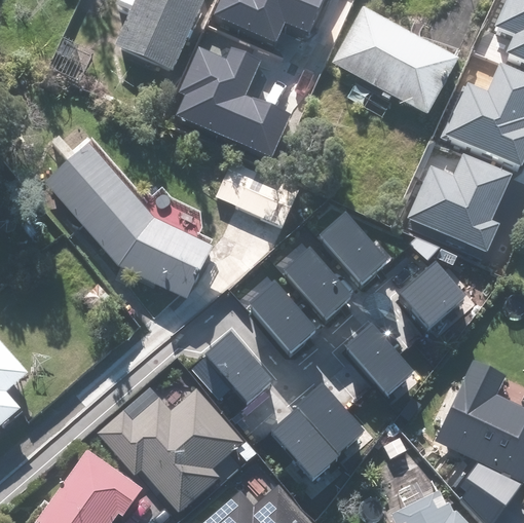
[(115,0),(112,5),(127,12),(112,43),(174,73),(208,2),(203,0),(115,0)]
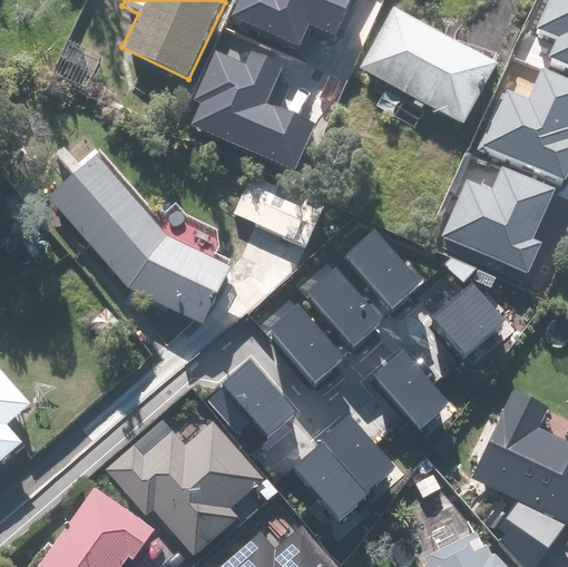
[(236,0),(232,11),(295,40),(304,21),(333,33),(348,0),(236,0)]
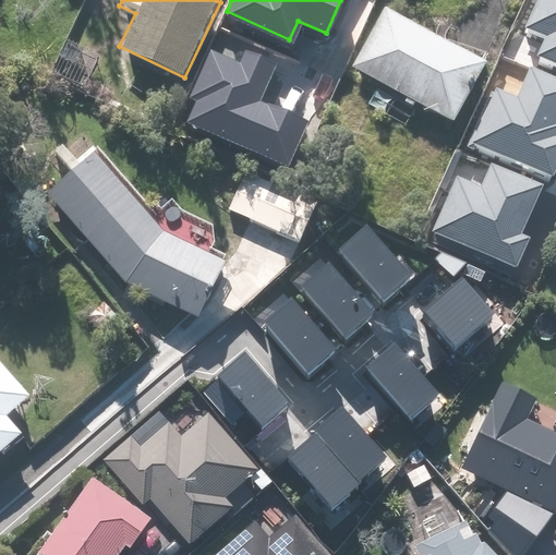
[(526,61),(555,72),(555,0),(538,0),(526,31),(536,35),(526,61)]
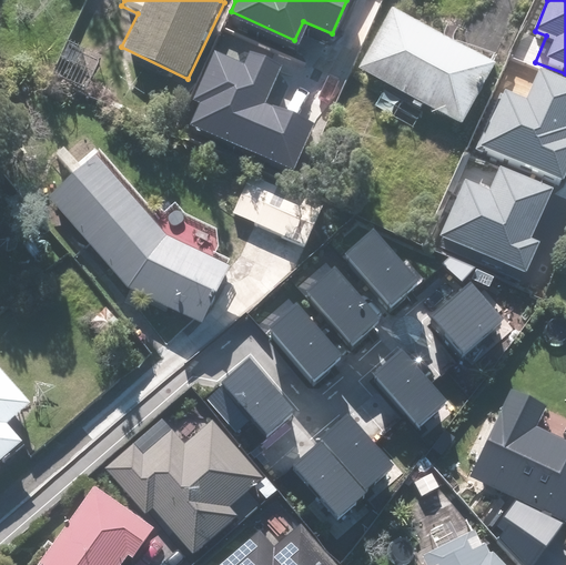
[(383,83),(370,107),(413,129),(425,104),(468,127),(501,62),(390,6),(357,70),(383,83)]
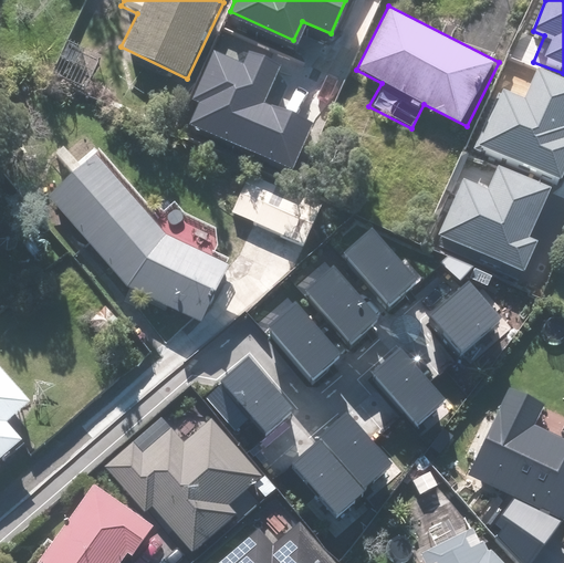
[(198,98),(188,120),(289,166),(310,120),(260,96),(275,62),(248,49),(241,63),(211,50),(190,95),(198,98)]
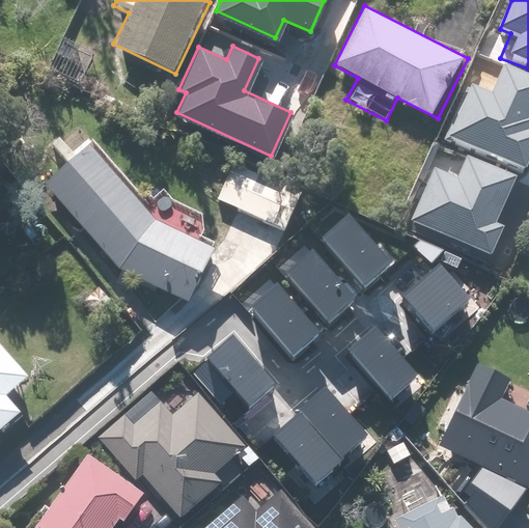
[(528,130),(525,129),(528,116),(528,82),(503,73),(491,103),(466,92),(447,140),(525,170),(528,158),(528,130)]
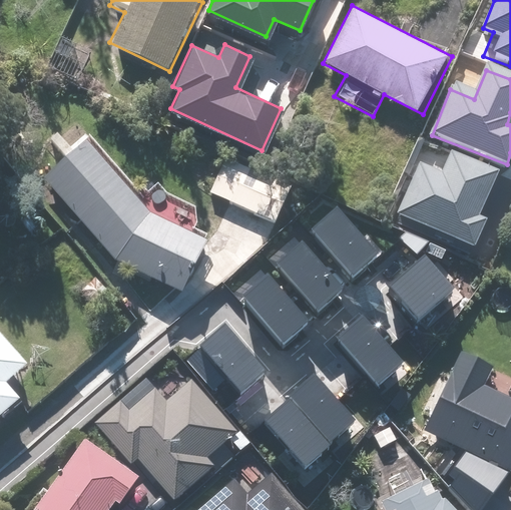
[(92,143),(48,182),(115,259),(185,299),(214,246),(151,211),(92,143)]
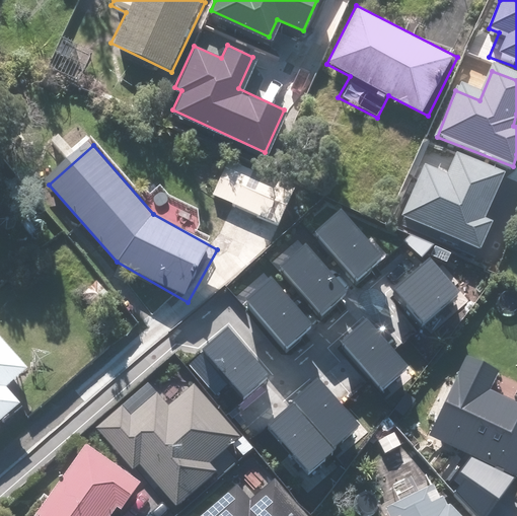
[(500,171),(453,155),(447,174),(417,164),(395,225),(471,252),(500,171)]
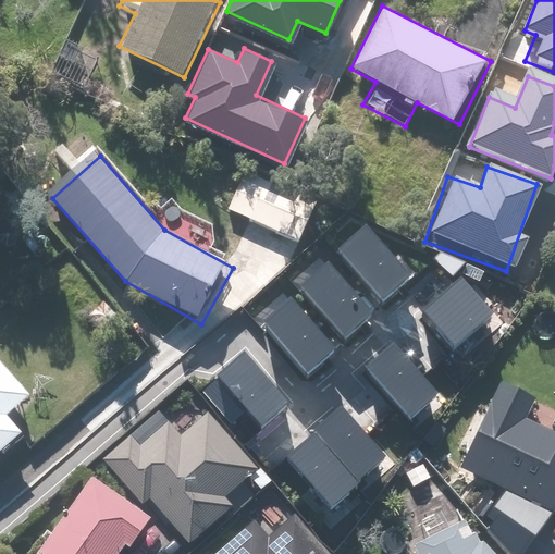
[(318,201),(246,169),(227,210),(299,243),(318,201)]
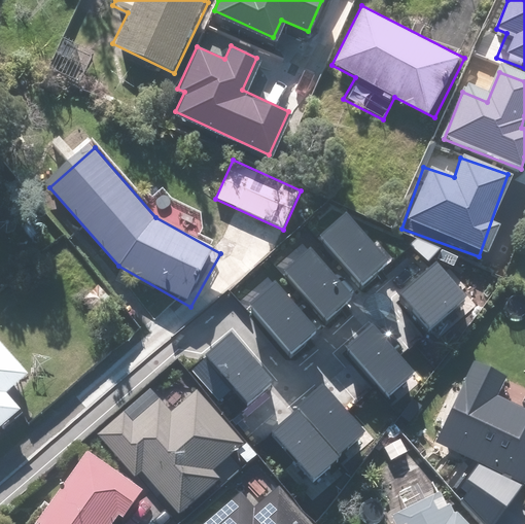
[(339,209),(313,232),(362,285),(387,263),(339,209)]
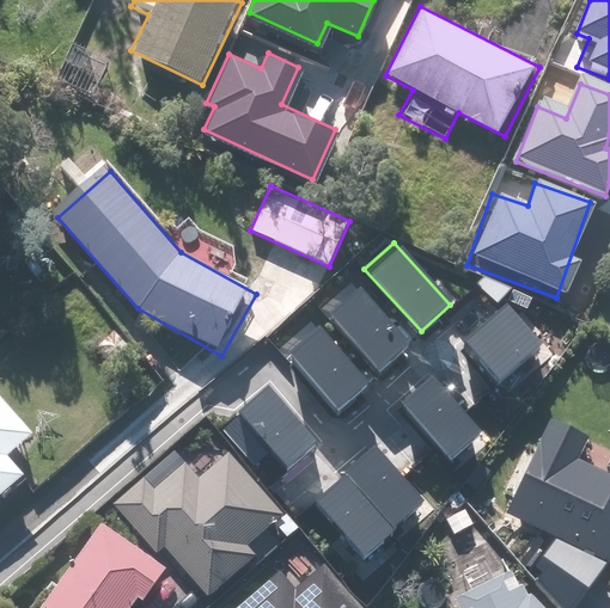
[(352,286),(323,312),(380,374),(409,348),(352,286)]
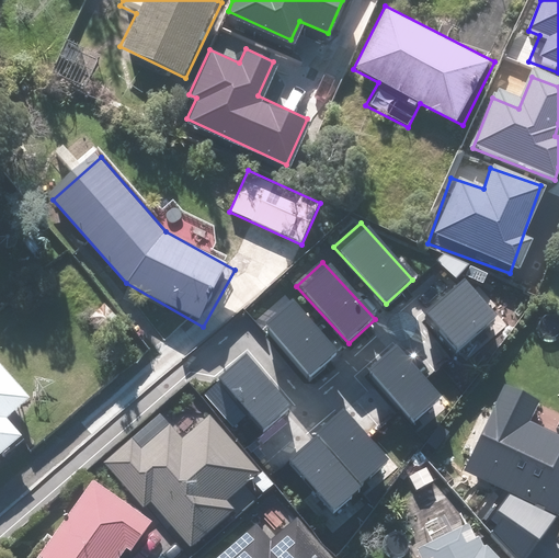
[(459,277),(422,315),(456,349),(492,312),(459,277)]
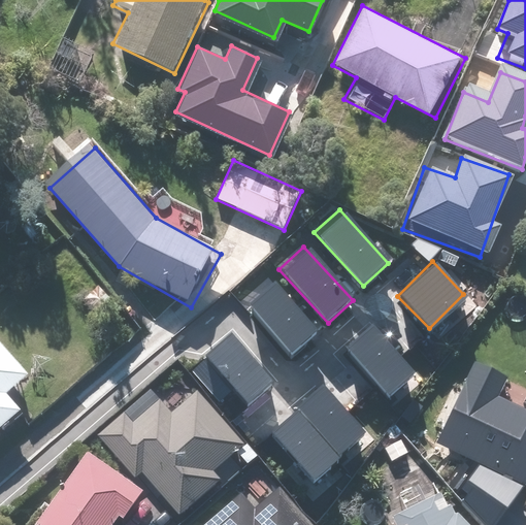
[(269,279),(243,301),(293,355),(318,332),(269,279)]
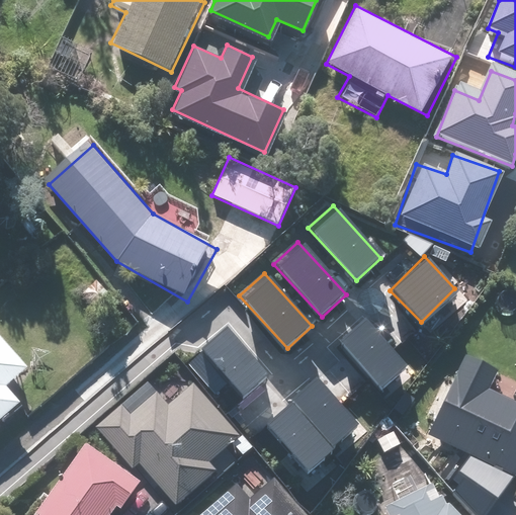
[(362,312),(334,334),(376,388),(405,365),(362,312)]
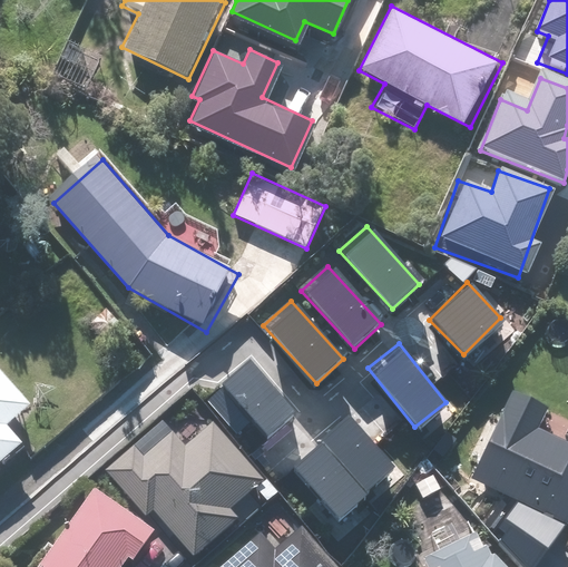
[(217,383),(262,438),(293,412),(248,358),(217,383)]
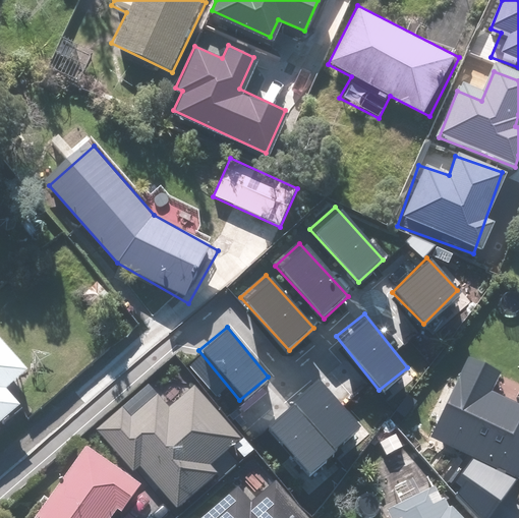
[(0,427),(24,406),(10,389),(33,368),(0,331),(0,427)]
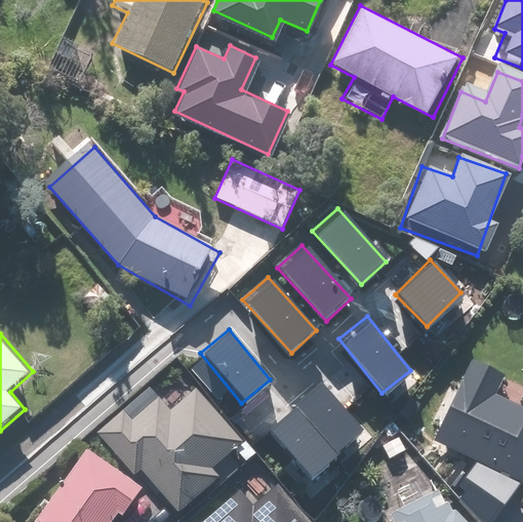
[(522,479),(522,403),(496,392),(505,372),(474,359),(437,444),(470,458),(453,489),(488,519),(519,477),(522,479)]
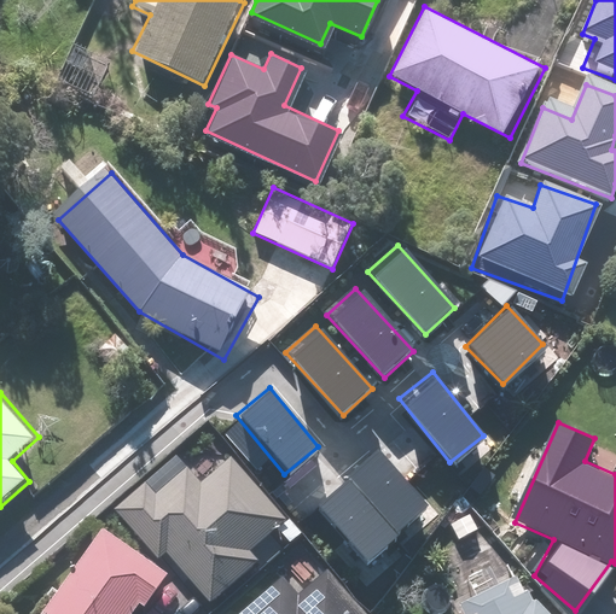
[(166,553),(213,604),(261,561),(251,551),(286,520),(228,455),(201,480),(174,450),(112,506),(160,559),(166,553)]
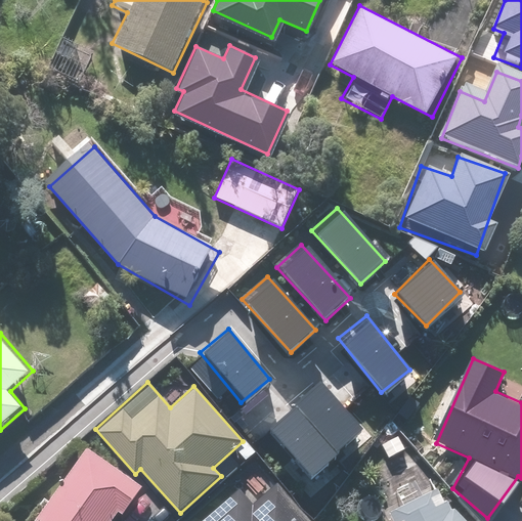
[(315,382),(292,403),(334,451),(357,430),(315,382)]
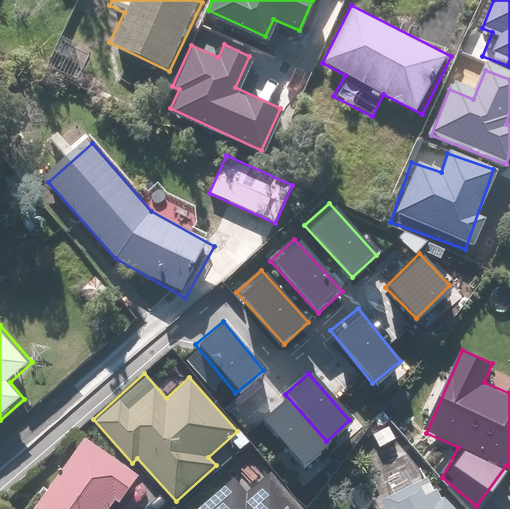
[(299,464),(326,441),(285,394),(258,417),(299,464)]
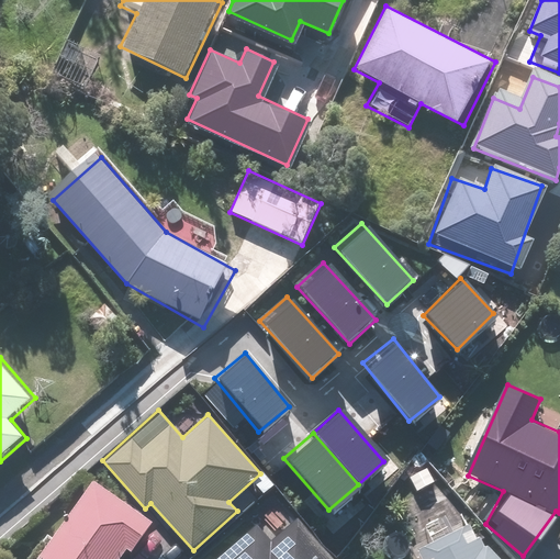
[(134,556),(156,524),(91,480),(37,558),(125,558),(130,552),(134,556)]
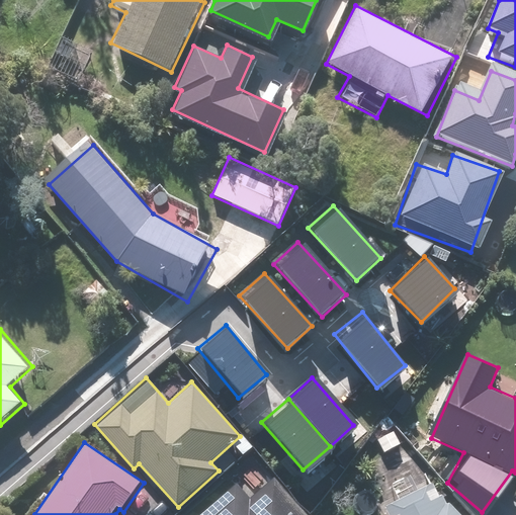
[(308,514),(274,476),(248,498),(235,483),(196,514),(308,514)]
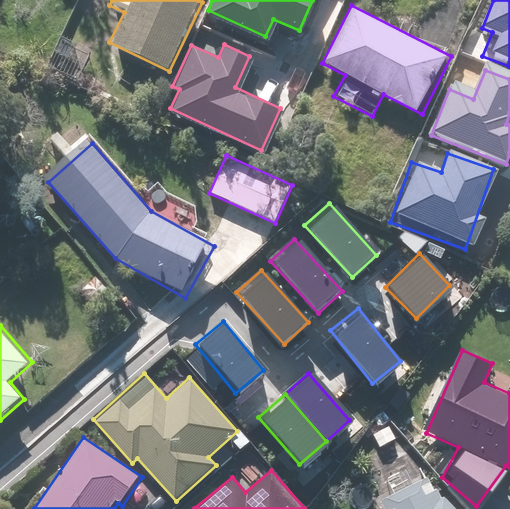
[(456,508),(439,491),(432,477),(378,502),(381,508),(456,508)]
